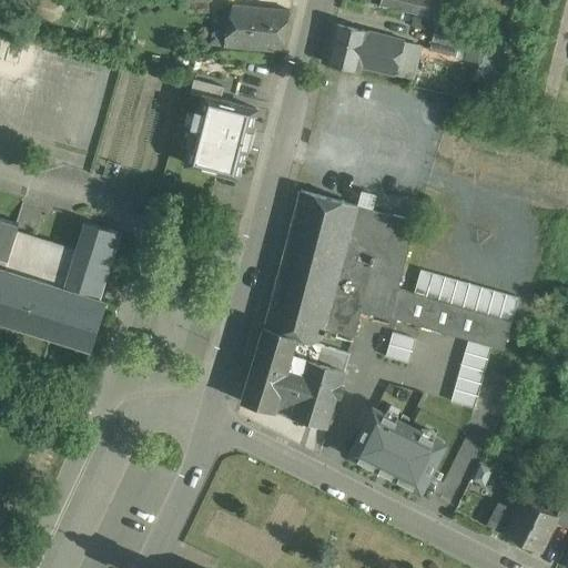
[(0,0),(0,22),(6,24),(11,0),(0,0)]
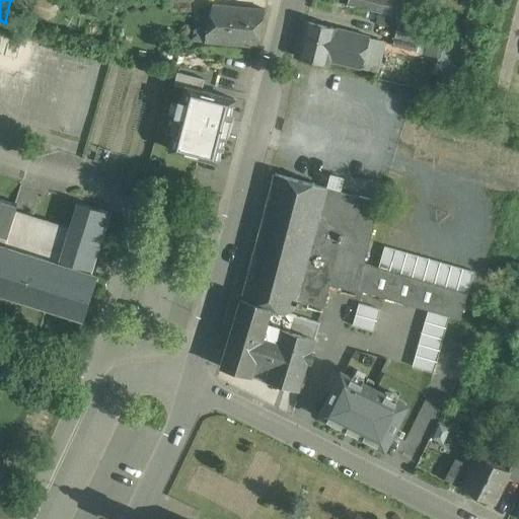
[(191,0),(169,0),(170,11),(192,10),(191,0)]
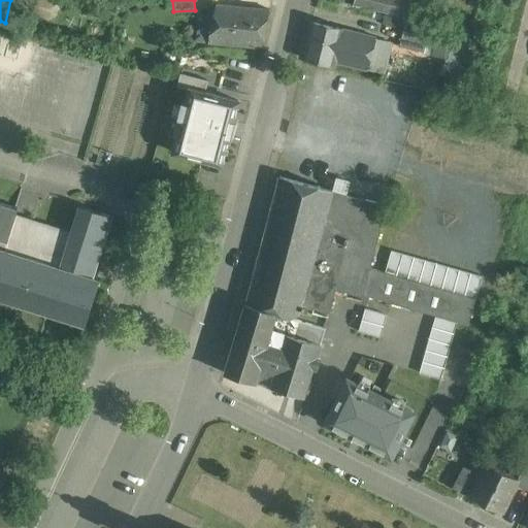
[(408,19),(410,0),(354,0),(353,5),(374,10),(397,15),(406,18),(408,19)]
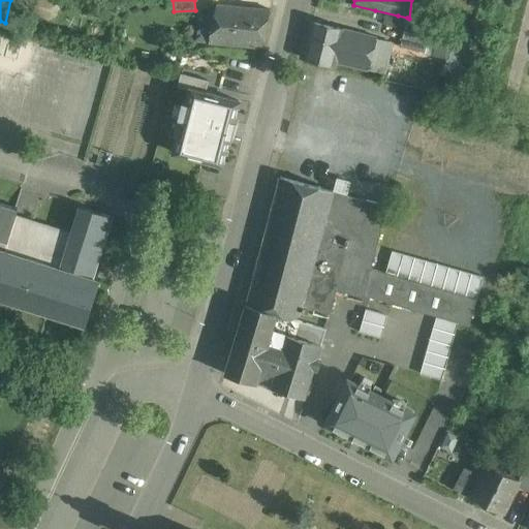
[(270,9),(217,4),(216,11),(209,9),(206,24),(200,24),(196,41),(262,48),(270,9)]
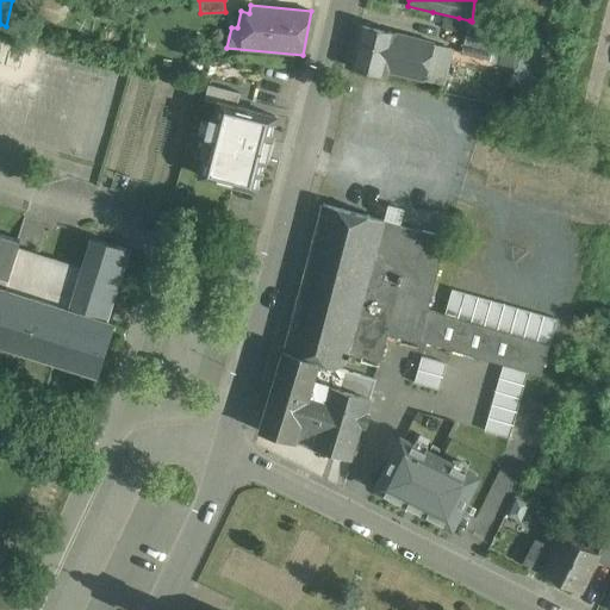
[(459,18),(433,12),(429,24),(456,30),(459,18)]
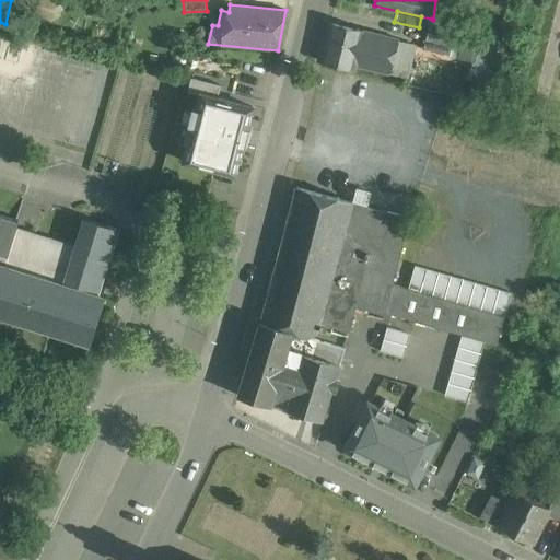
[(457,25),(433,20),(431,19),(423,49),(450,56),(455,36),(457,25)]
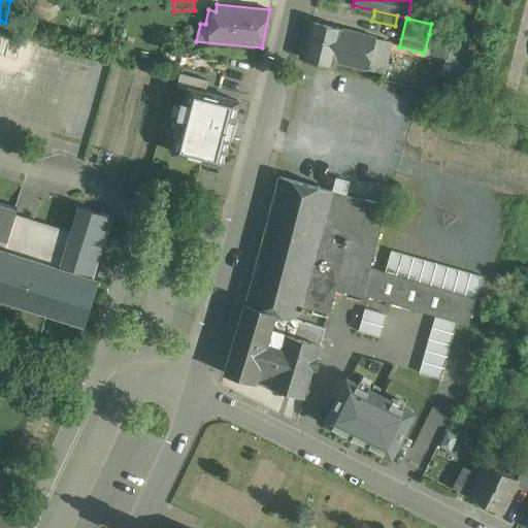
[(376,38),(310,22),(302,58),(334,66),(335,61),(367,69),(371,55),(375,40),(376,38)]
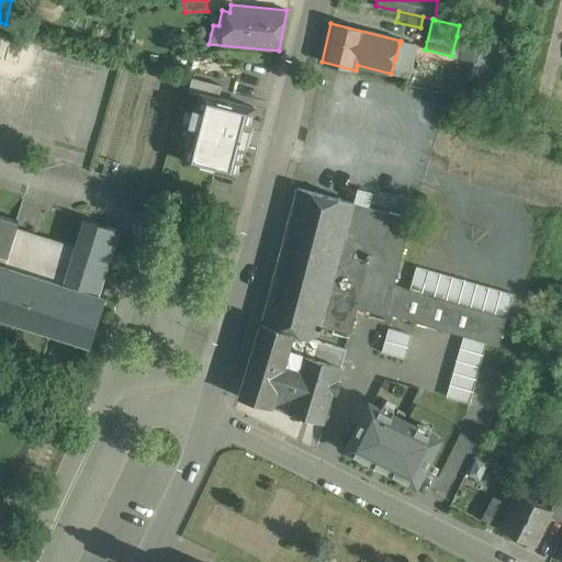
[(457,36),(451,56),(473,60),(470,77),(491,82),(498,46),(457,36)]
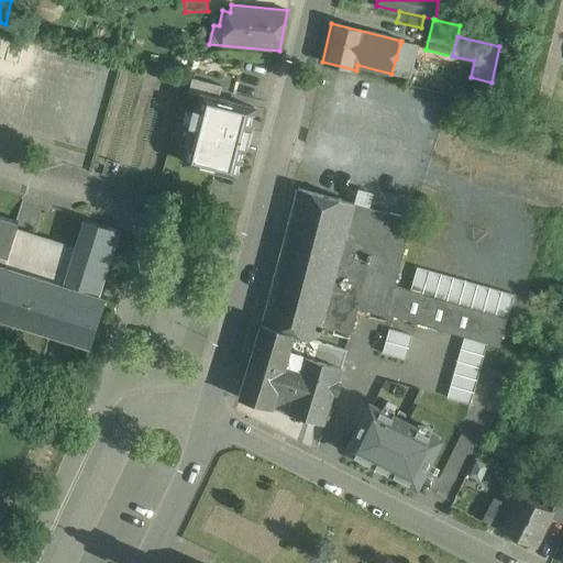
[(415,46),(400,43),(396,58),(411,62),(415,46)]
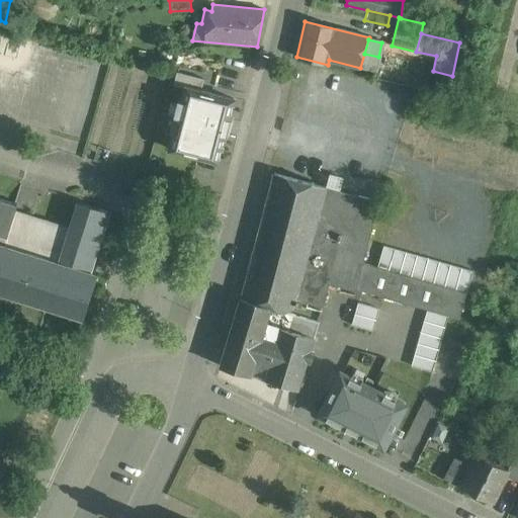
[(378,57),(364,54),(360,68),(375,71),(378,57)]
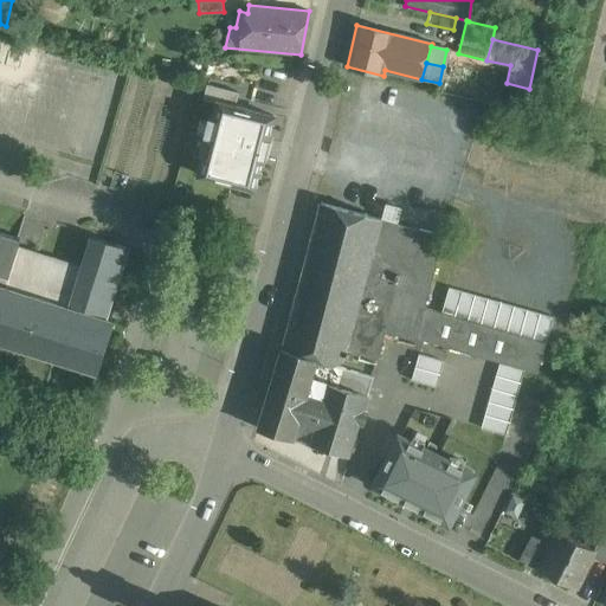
[(206,176),(253,188),(271,117),(225,105),(206,176)]
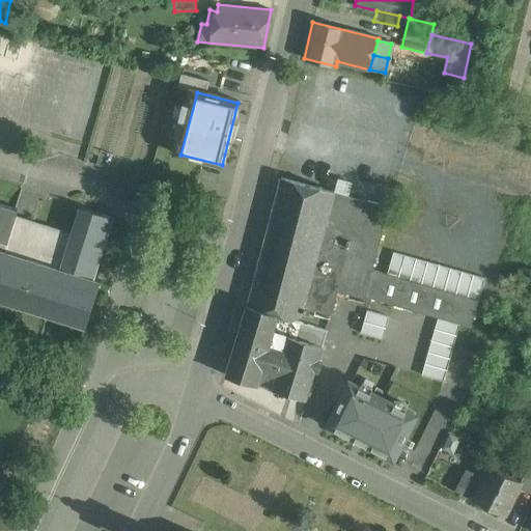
[(319,188),(281,177),(247,305),(279,315),(278,315),(292,319),(302,316),(303,312),(334,192),(322,189),(322,188),(319,187),(319,188)]
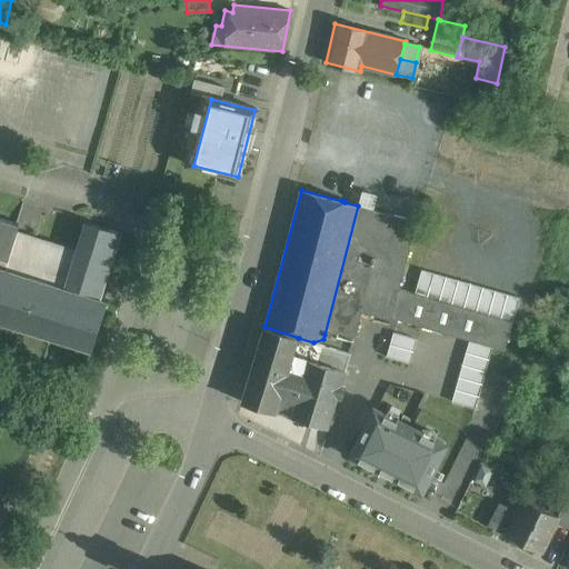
[(417,221),(358,206),(325,335),(328,335),(329,330),(355,337),(361,312),(392,320),(392,318),(505,350),(513,321),(400,289),(400,288),(399,288),(417,221)]
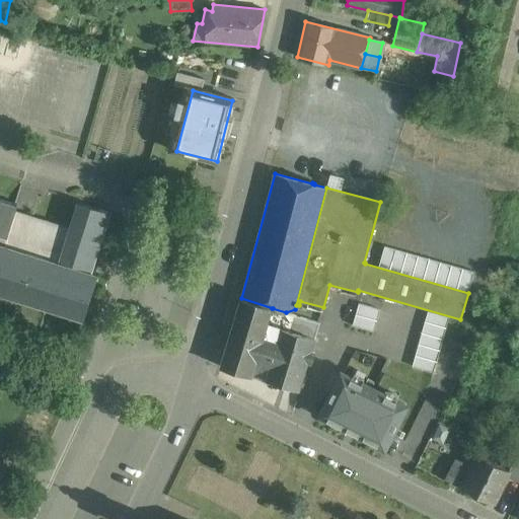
[(98,275),(92,273),(59,262),(70,228),(15,211),(17,205),(0,199),(0,293),(84,319),(98,275)]
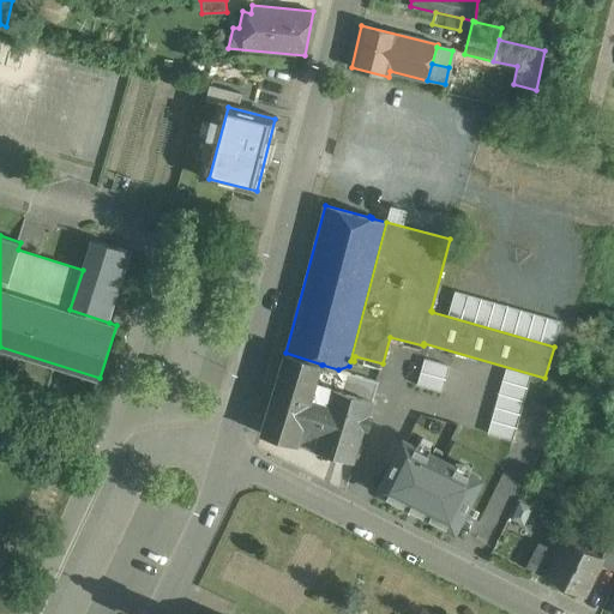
[(92,240),(83,270),(70,309),(109,323),(131,252),(92,240)]
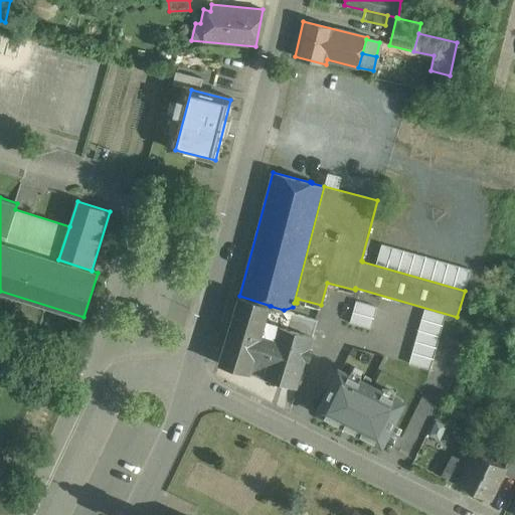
[(271,306),(239,296),(219,363),(249,373),(250,372),(270,306),(271,306)]
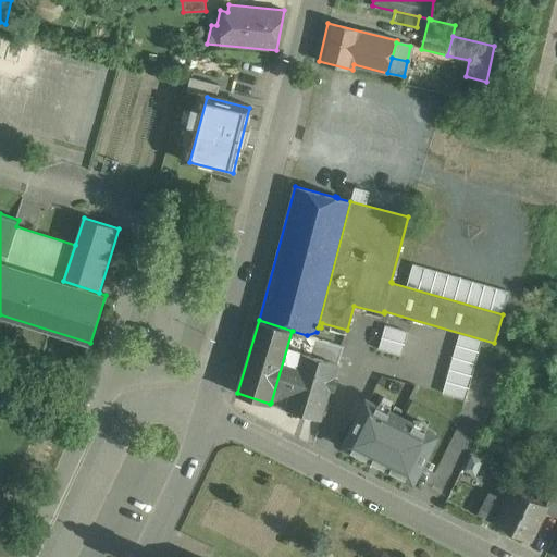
[(382,323),(376,348),(404,355),(409,330),(382,323)]
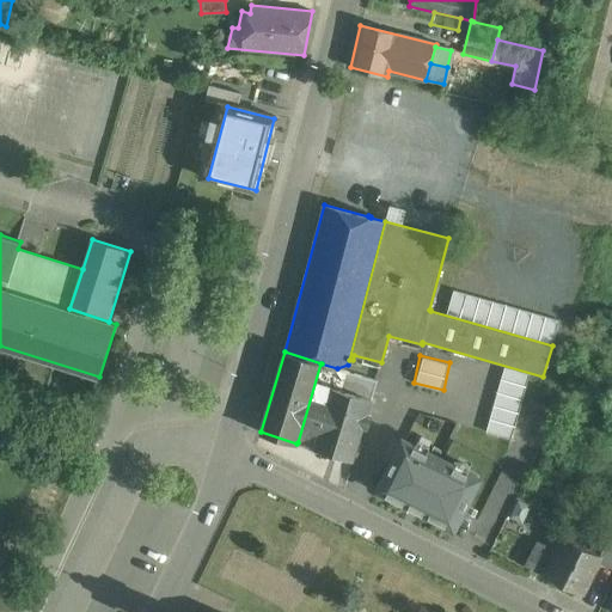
[(337,368),(320,363),(298,442),(316,448),(316,454),(326,457),(330,452),(353,459),(363,426),(368,427),(372,415),(367,414),(377,380),(337,368)]
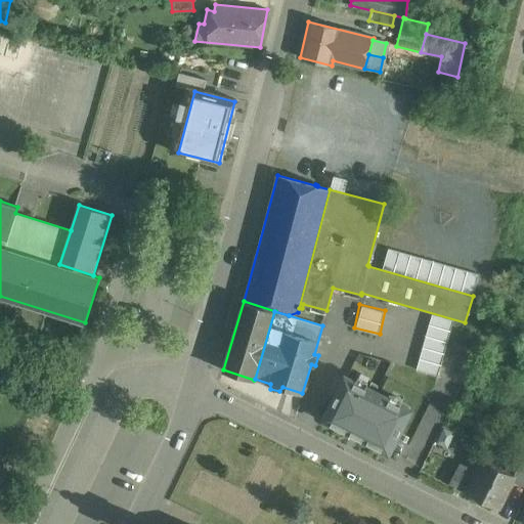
[(447,343),(429,338),(421,367),(439,374),(447,343)]
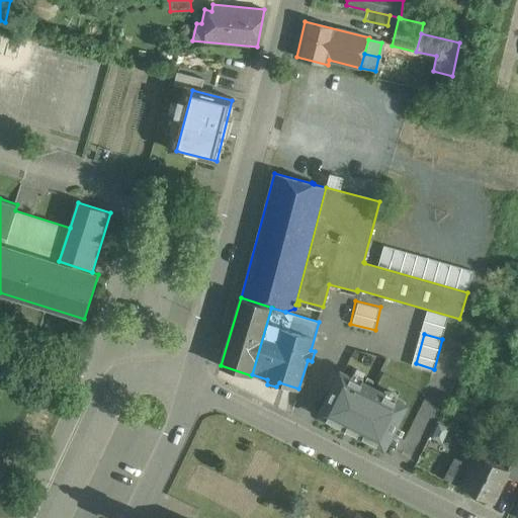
[(364,383),(343,372),(335,390),(333,389),(320,415),(348,429),(349,427),(357,431),(356,433),(384,447),(398,421),(396,420),(404,404),(382,393),(381,395),(363,385),(364,383)]
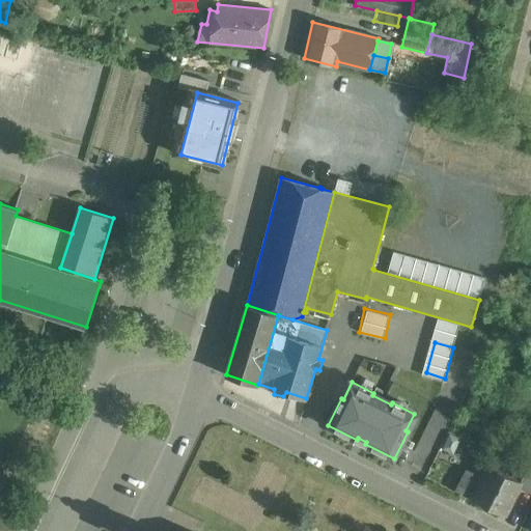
[(490,466),(483,478),(469,471),(458,492),(505,515),(519,487),(522,482),(521,481),(490,466)]
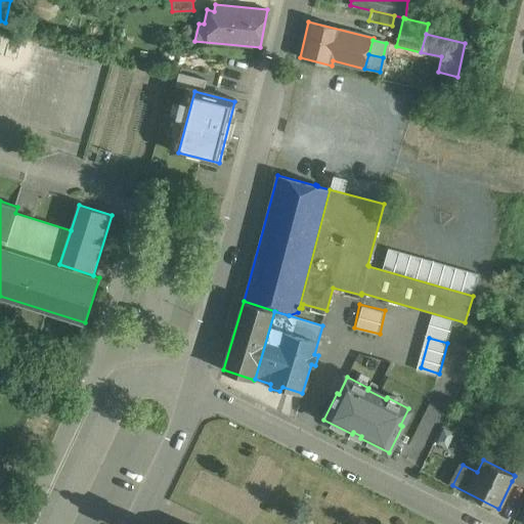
[(523,460),(522,460),(514,475),(515,476),(512,481),(523,486),(523,460)]
